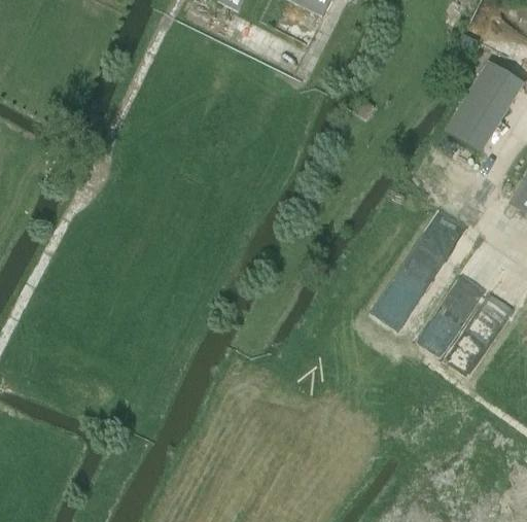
[(219,0),(239,10),(243,0),(294,0),(322,14),(329,0),(219,0)]
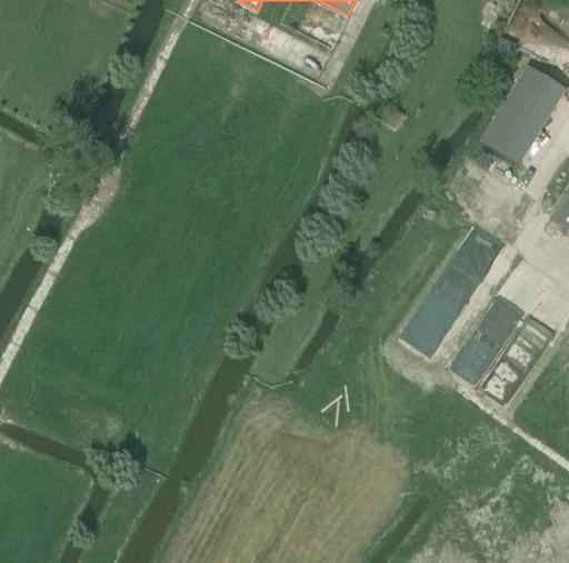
[(510,52),(516,42),(499,33),(495,44),(510,52)]
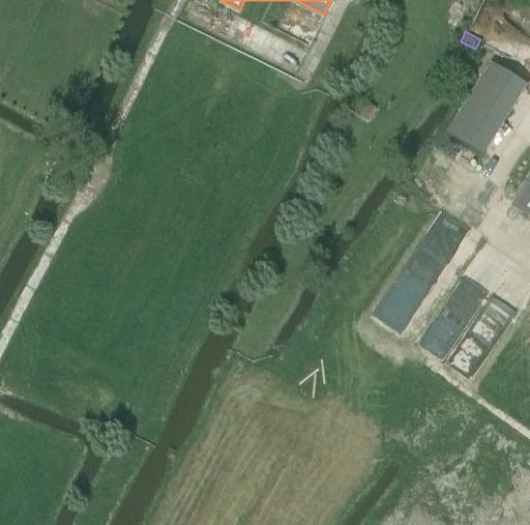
[(492,60),(447,130),(483,153),(527,83),(492,60)]
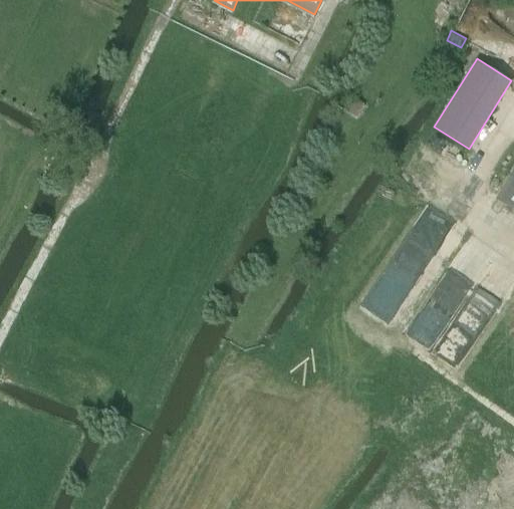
[(356,96),(348,108),(356,113),(364,101),(356,96)]
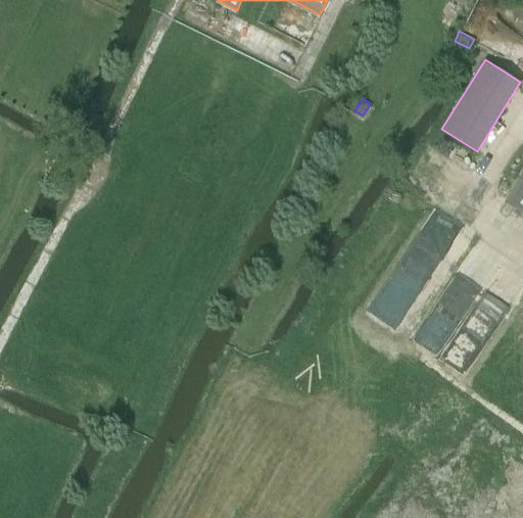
[(522,173),(506,200),(522,210),(522,173)]
